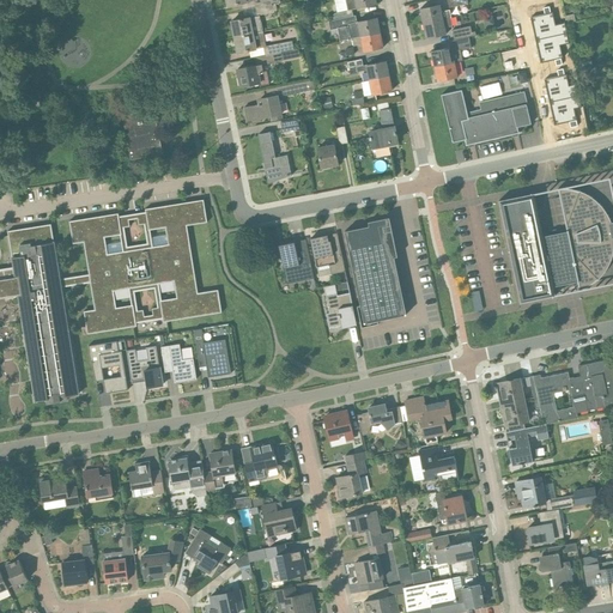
[(376,5),(375,0),(345,0),(346,2),(347,5),(349,11),(344,11),(339,12),(333,14),(334,19),(353,16),(352,10),(376,5)]
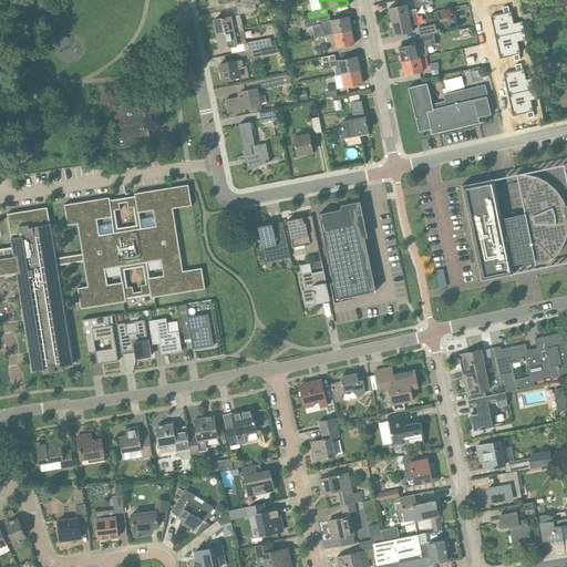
[(251,4),(236,8),(237,16),(230,17),(214,20),(217,34),(243,29),(240,14),(254,12),(251,4)]
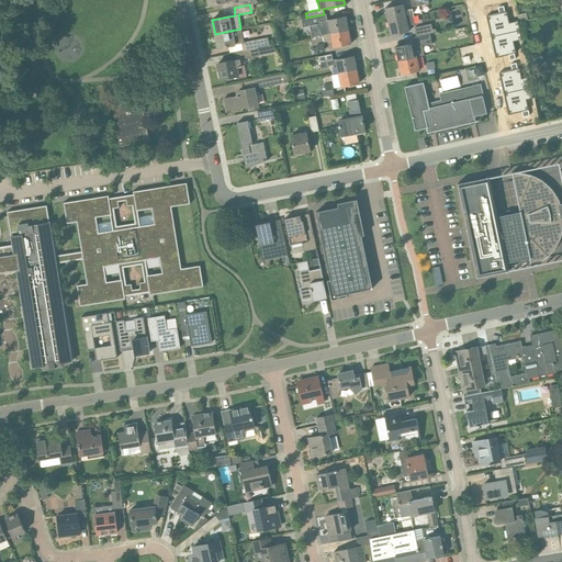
[(389,22),(413,17),(414,15),(413,9),(404,11),(403,4),(385,8),(389,22)]
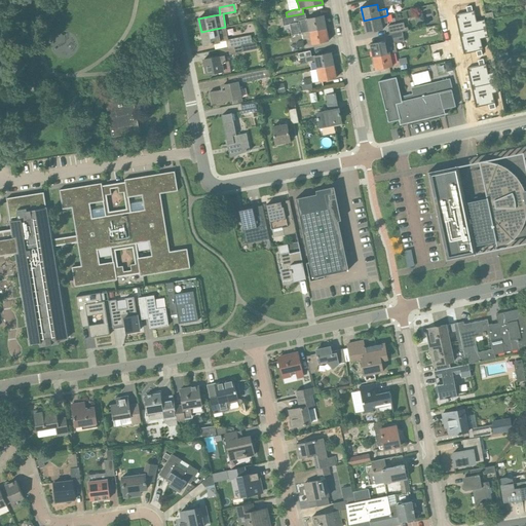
[(456,14),(460,33),(480,29),(476,9),(456,14)]
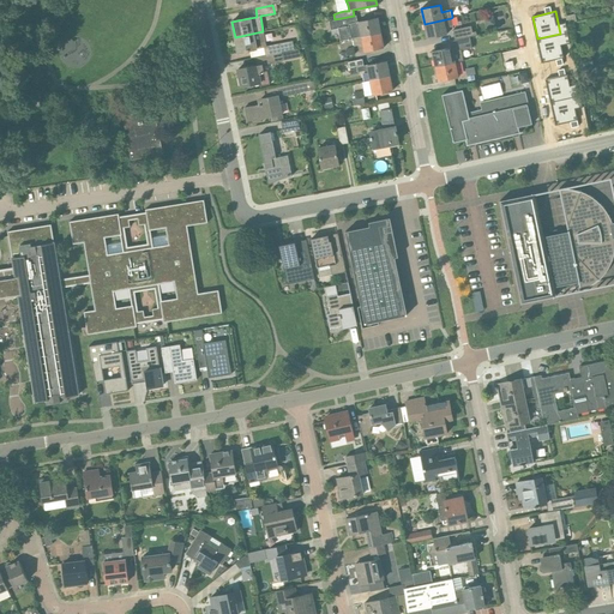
[(353,38),(380,32),(378,18),(359,22),(359,23),(355,23),(354,17),(354,16),(335,19),(335,20),(329,22),(331,29),(335,28),(336,29),(349,26),(351,38),(353,38)]
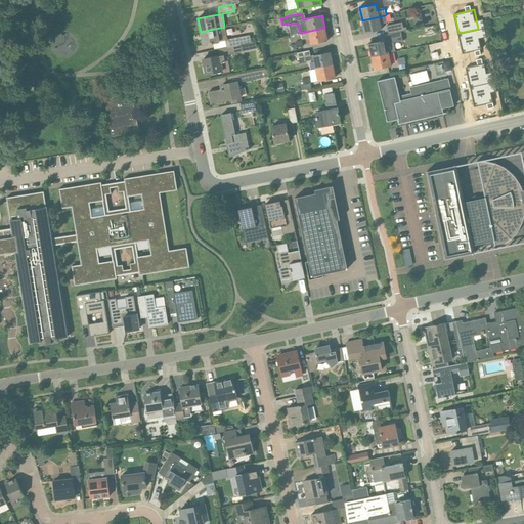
[(385,15),(362,20),(364,33),(381,30),(380,24),(387,23),(385,15)]
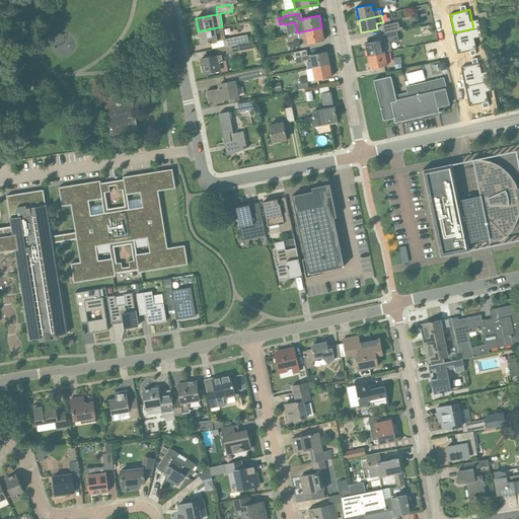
[(384,33),(397,31),(403,29),(402,26),(399,26),(398,22),(383,25),(384,33)]
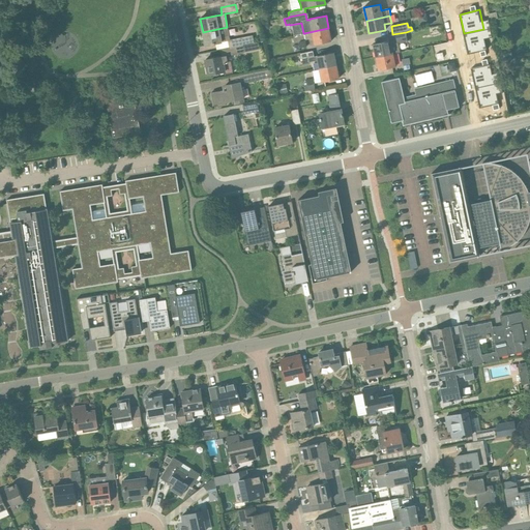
[(229,48),(254,43),(253,36),(230,40),(227,27),(203,32),(206,46),(222,42),(228,41),(229,48)]
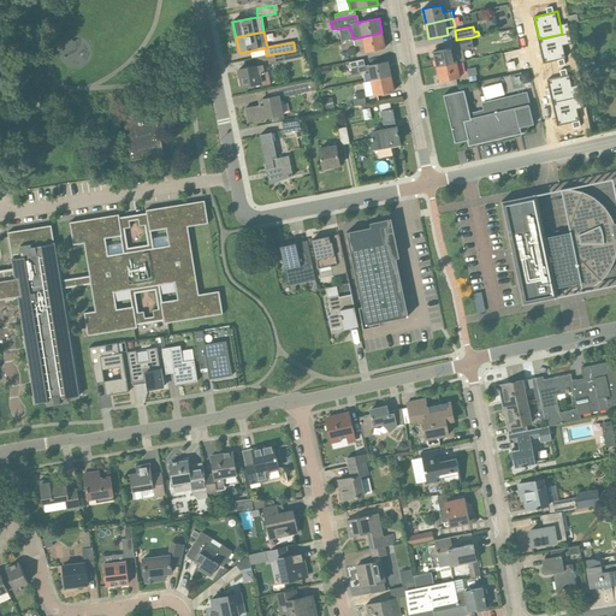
[(381,33),(354,39),(355,46),(363,45),(366,52),(385,48),(381,33)]
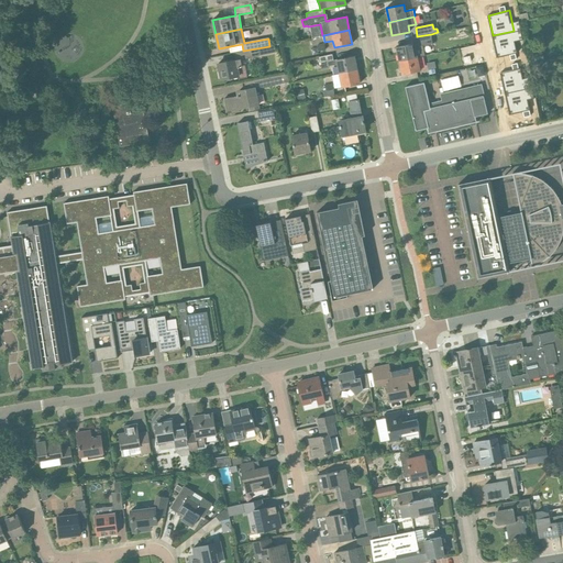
[(494,36),(498,57),(518,53),(514,32),(494,36)]
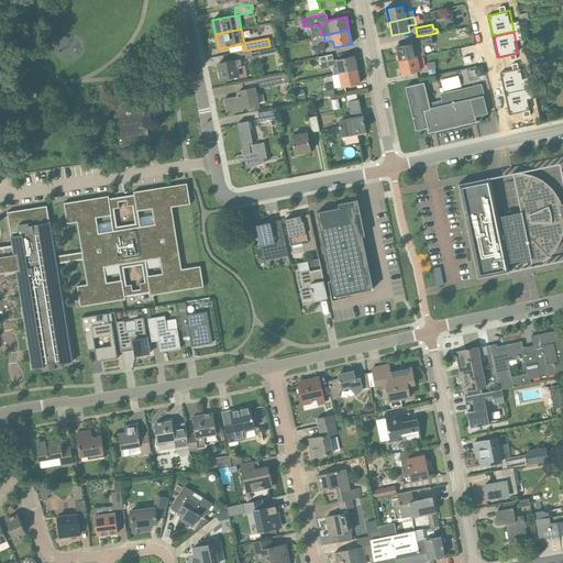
[(431,34),(417,36),(416,36),(418,46),(415,47),(414,43),(397,47),(399,61),(417,57),(426,55),(423,45),(433,43),(431,34)]
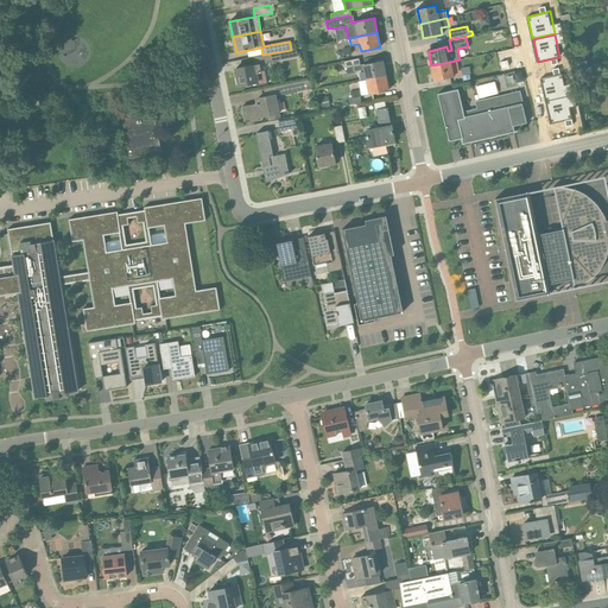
[(291,50),(263,55),(263,56),(252,58),(254,65),(235,69),(239,86),(257,83),(258,86),(267,84),(266,82),(273,81),(271,71),(265,73),(264,71),(261,71),(260,65),(282,61),(279,52),(291,50)]
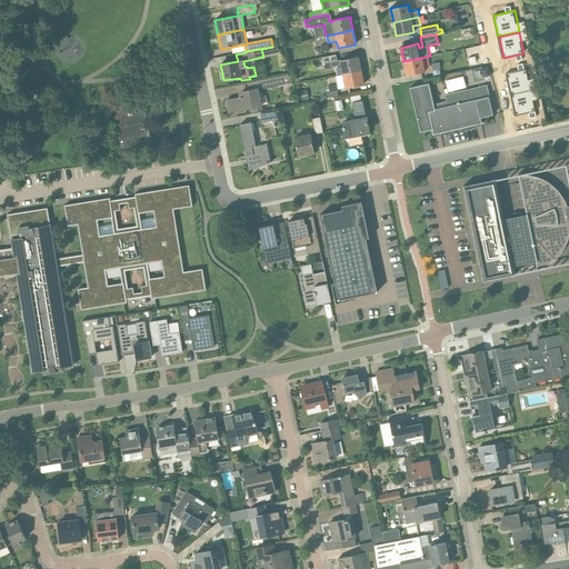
[(337,61),(336,55),(322,58),(325,69),(332,68),(332,67),(331,62),(337,61)]
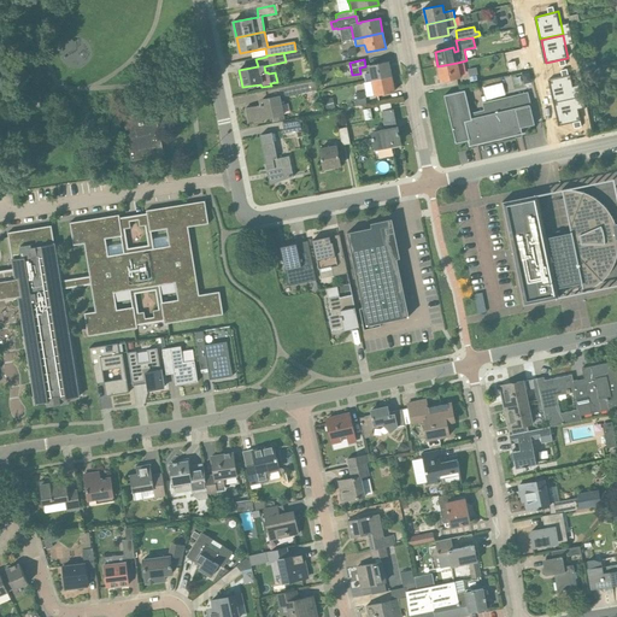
[(370,71),(371,81),(391,76),(388,62),(369,65),(370,71)]
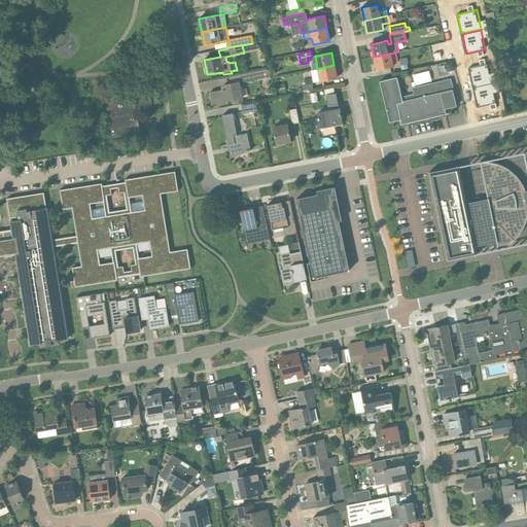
[(393,67),(390,54),(374,57),(377,70),(393,67)]
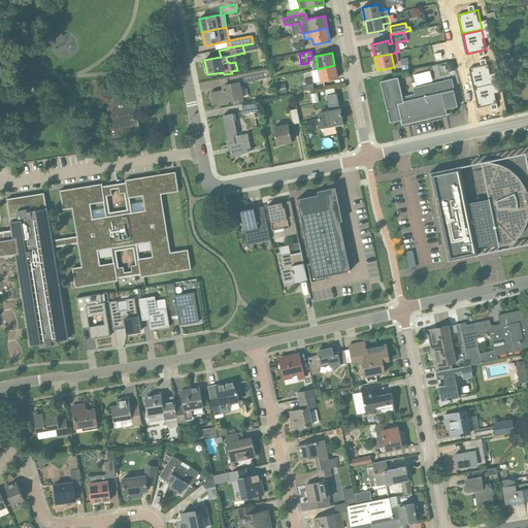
[(446,63),(448,72),(454,70),(452,62),(446,63)]
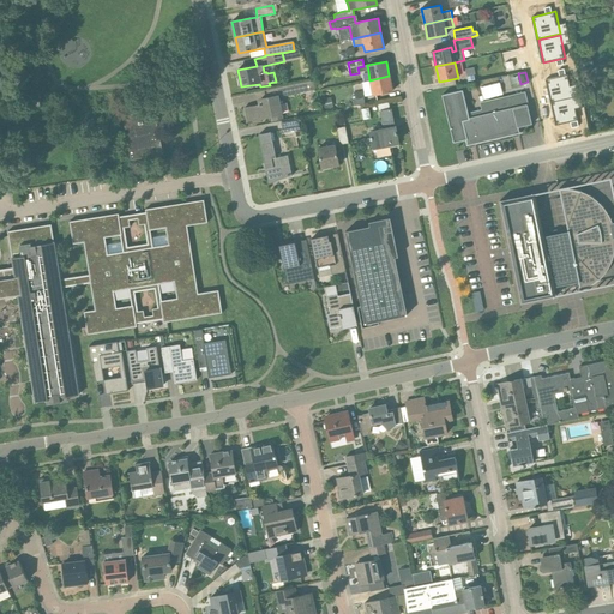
[(546,79),(551,102),(572,97),(567,74),(546,79)]
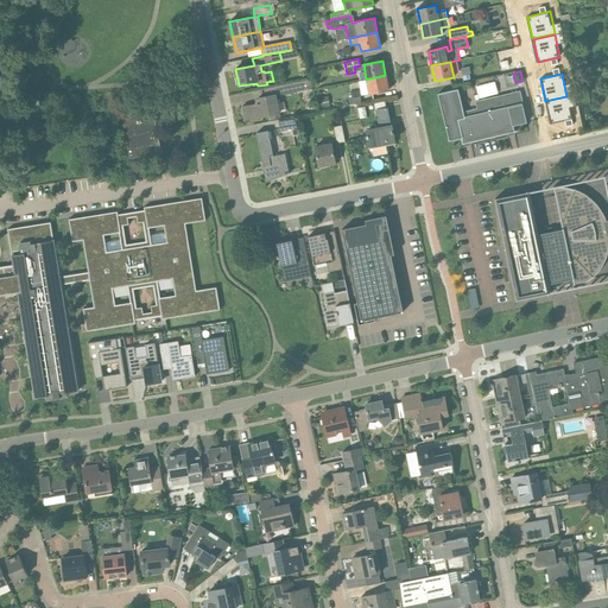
[(385,75),(366,80),(367,82),(369,94),(388,90),(385,75)]
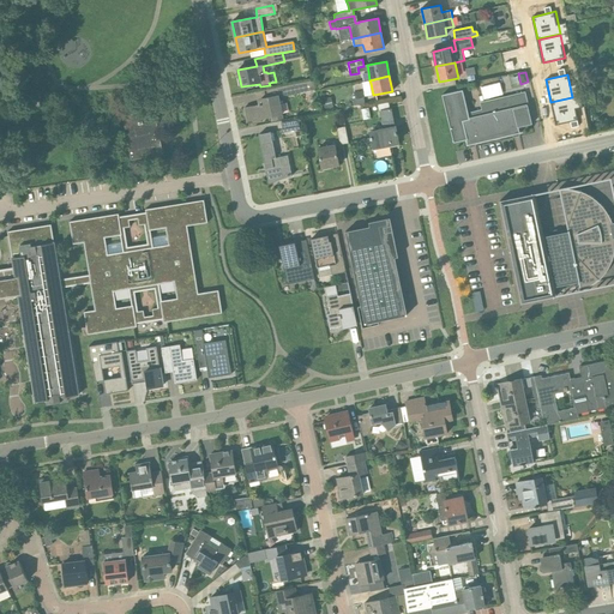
[(248,121),(282,114),(278,97),(315,90),(313,82),(266,90),(268,97),(262,98),(259,102),(259,104),(246,107),(248,121)]
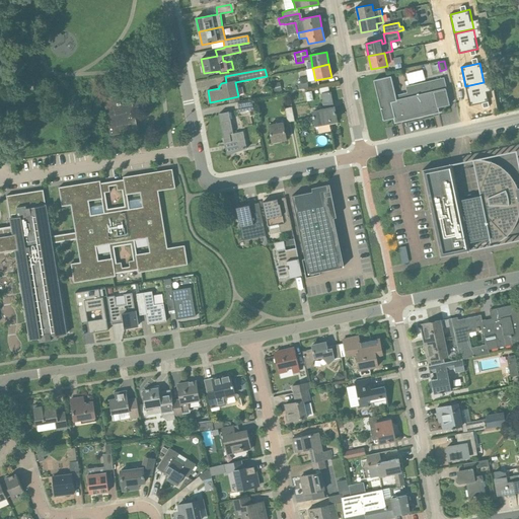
[(424,69),(409,73),(411,83),(427,79),(424,69)]
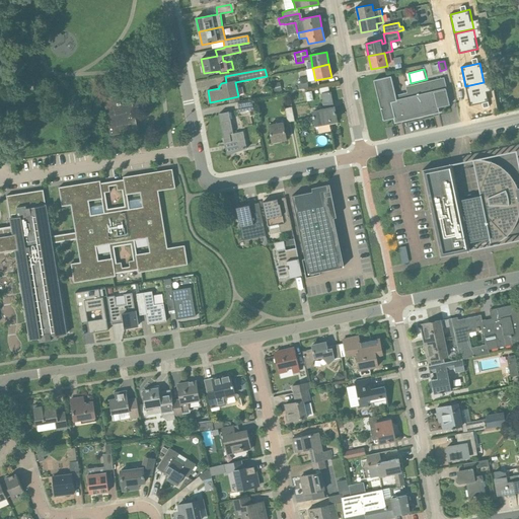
[(395,96),(390,76),(373,80),(383,121),(393,119),(394,124),(440,113),(439,107),(449,105),(443,78),(430,81),(405,86),(408,93),(395,96)]
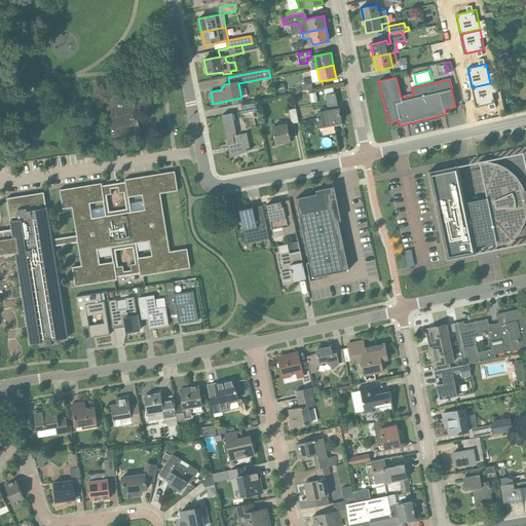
[(303,91),(312,89),(310,78),(303,80),(304,85),(302,86),(303,91)]
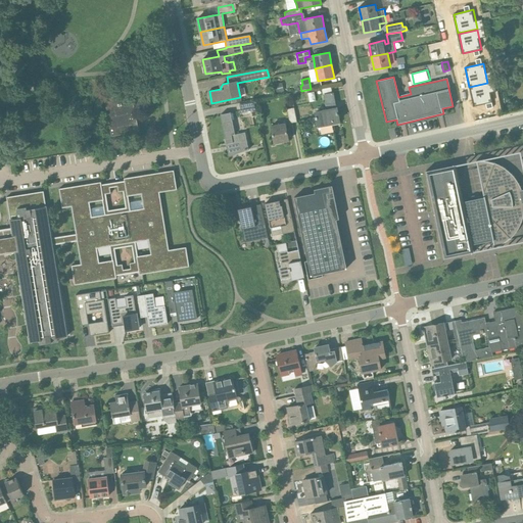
[(469,87),(473,106),(492,102),(487,83),(469,87)]
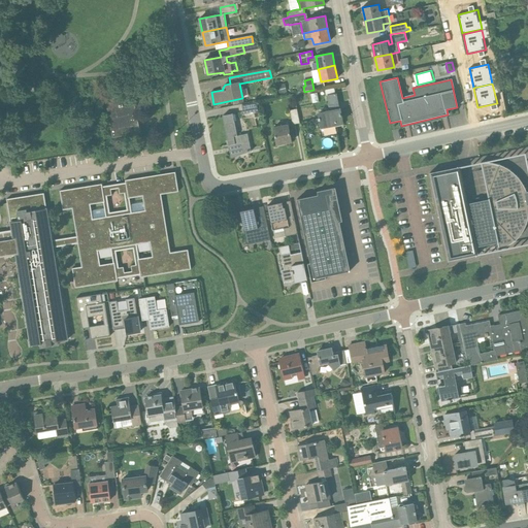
[(112,137),(128,135),(140,132),(136,111),(133,94),(105,99),(112,137)]
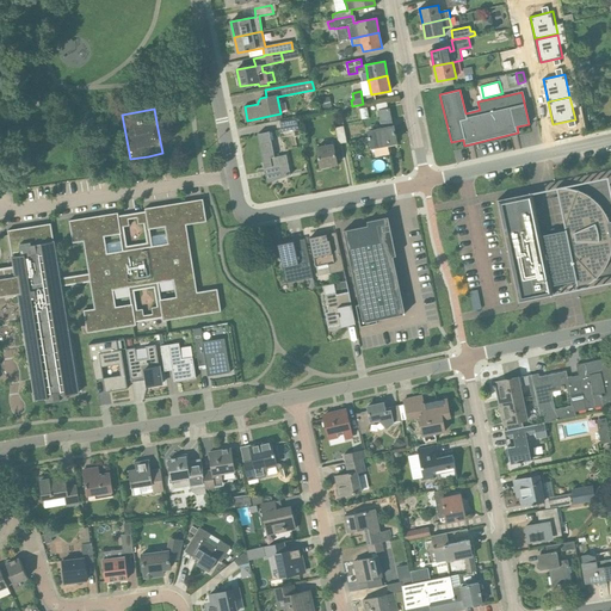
[(392,127),(388,110),(380,111),(383,129),(369,131),(372,149),(396,144),(394,127),(392,127)]
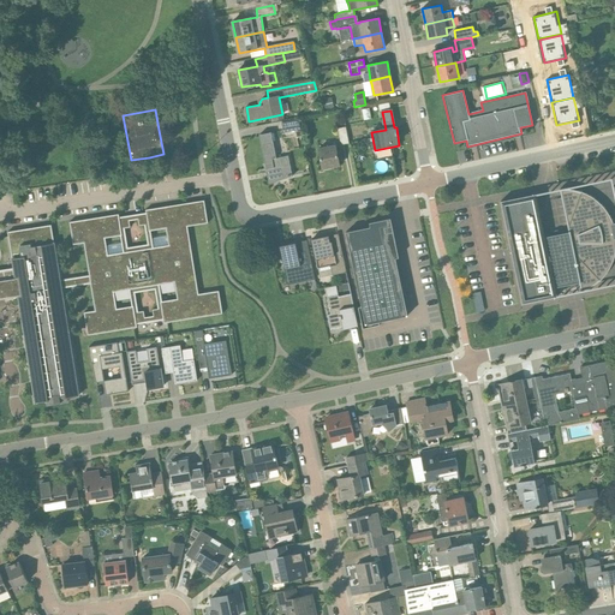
[(298,119),(281,123),(284,133),(300,130),(298,119)]
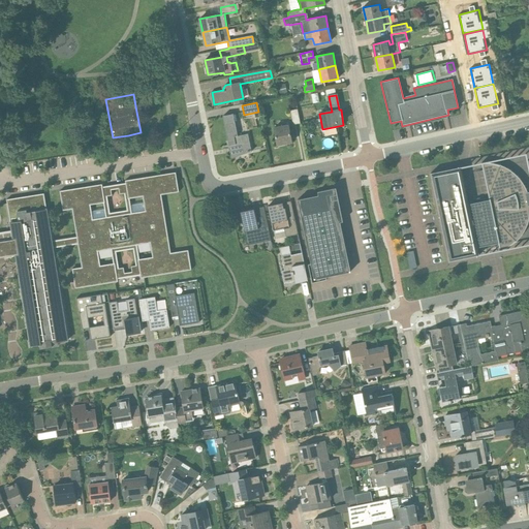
[(293,125),(300,124),(298,111),(290,112),(293,125)]
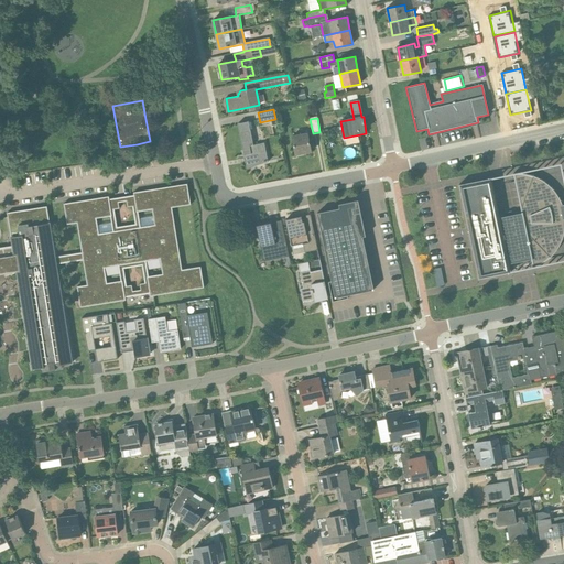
[(253,144),(248,121),(238,123),(243,155),(247,155),(249,164),(263,161),(264,162),(269,162),(264,142),(253,144)]
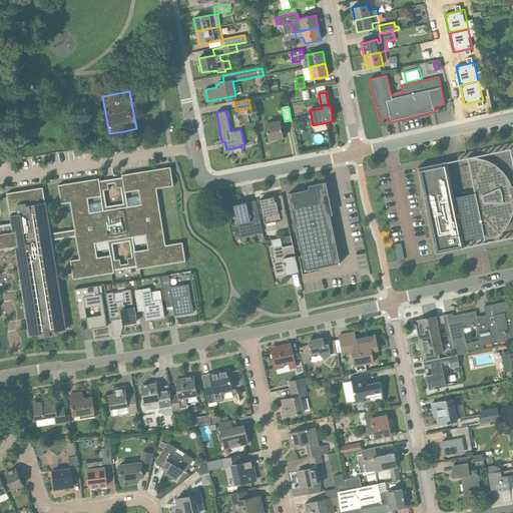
[(269,141),(284,138),(281,121),(266,124),(269,141)]
